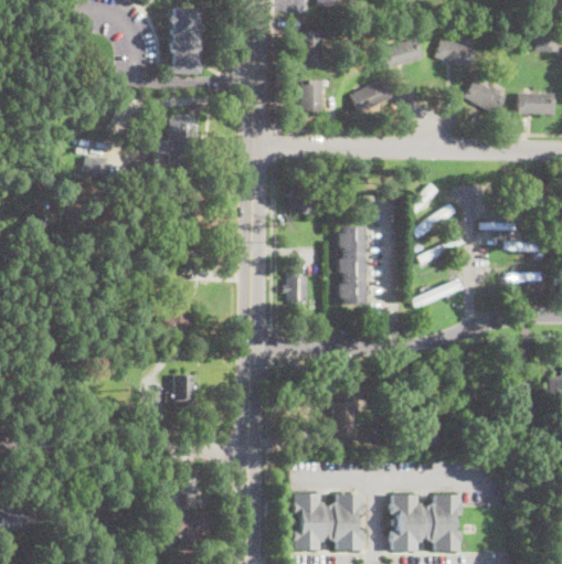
[(560,0),(560,51),(537,51),(537,0),(560,0)]
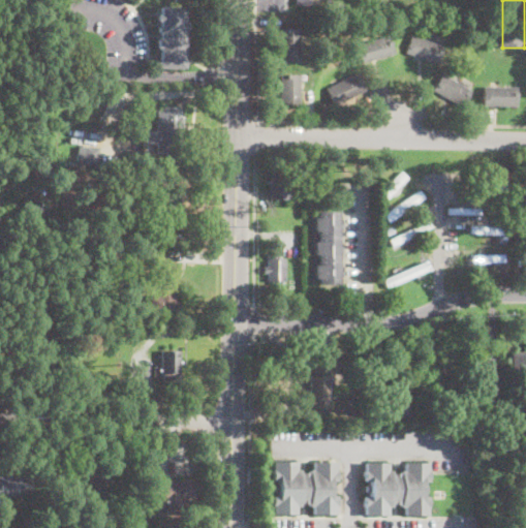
[(187,8),(187,21),(189,21),(189,34),(186,34),(186,69),(158,69),(158,64),(162,64),(162,49),(159,49),(159,40),(162,40),(162,33),(158,33),(158,28),(162,28),(162,22),(159,22),(159,17),(162,17),(162,8),(187,8)]
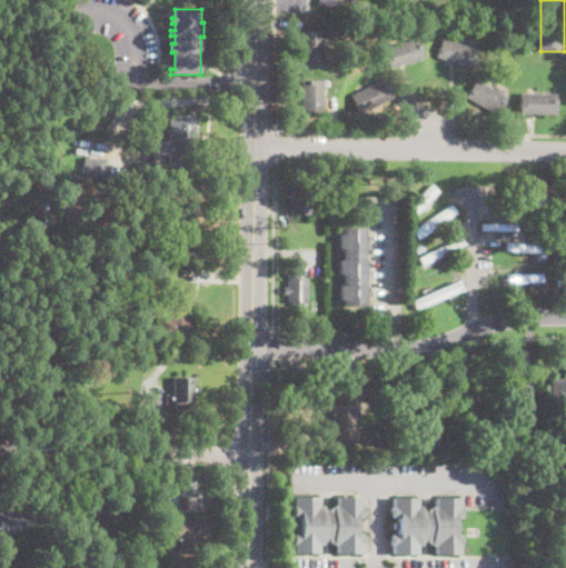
[(326,31),(325,68),(306,68),(306,32),(326,31)]
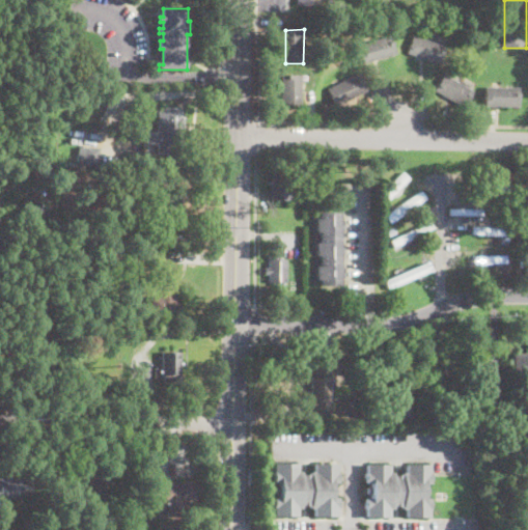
[(366,64),(360,47),(392,36),(397,55),(366,64)]
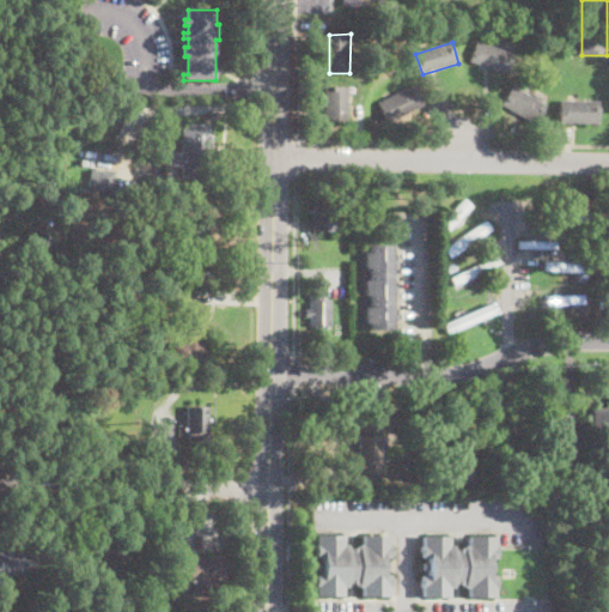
[(517,53),(511,74),(474,64),(481,42),(517,53)]
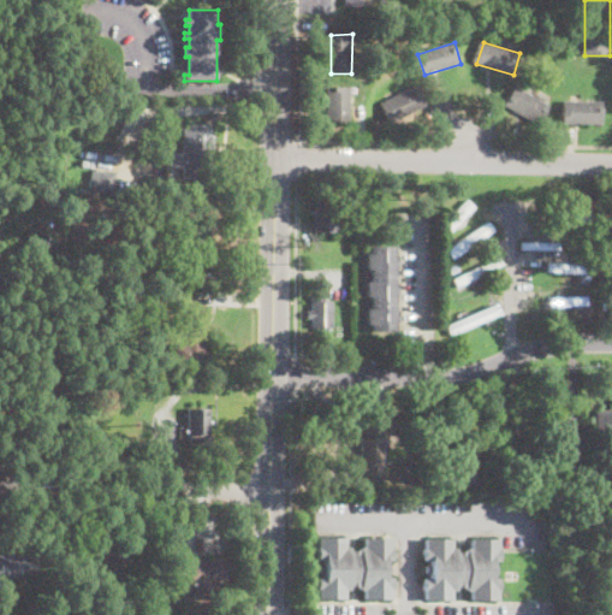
[(427,108),(394,123),(386,100),(417,87),(427,108)]
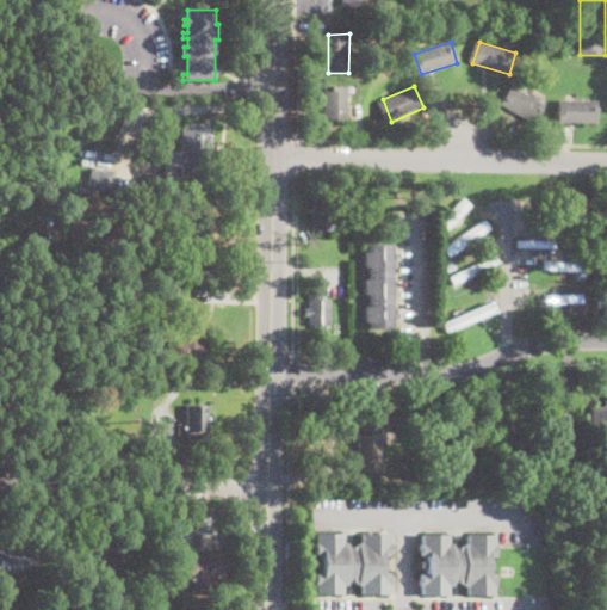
[(547,106),(538,124),(503,105),(514,86),(547,106)]
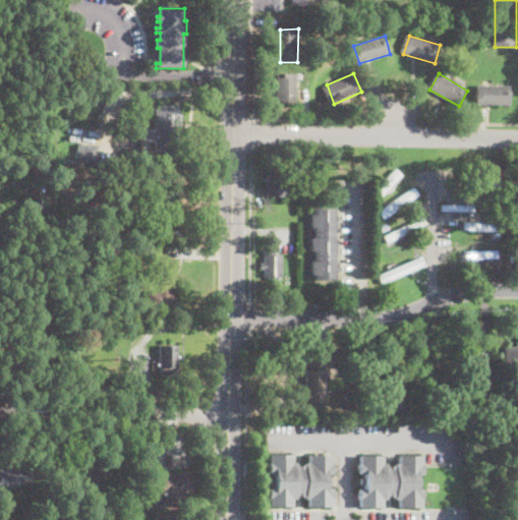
[(298,107),(280,107),(280,74),(298,74),(298,107)]
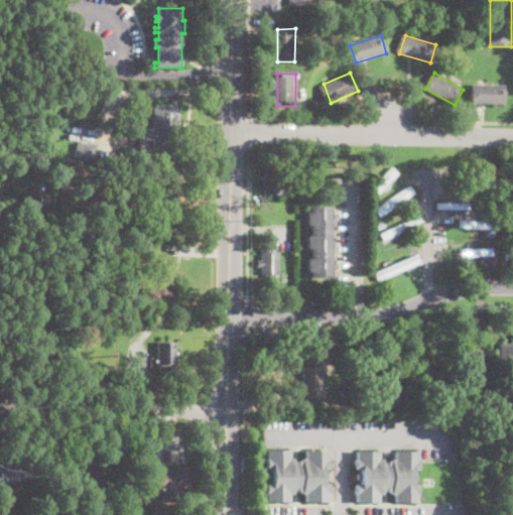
[(508,86),(507,104),(475,103),(475,85),(508,86)]
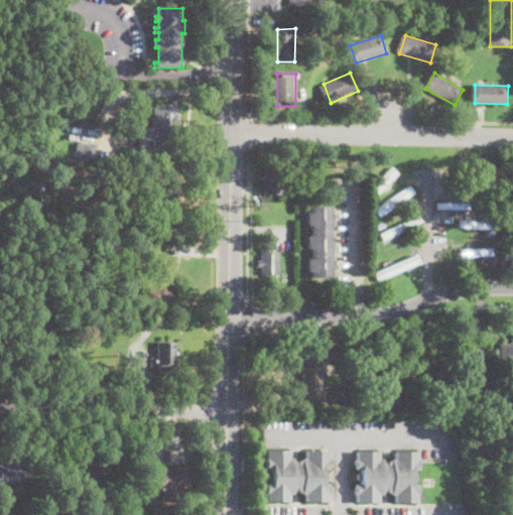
[(181,129),(177,129),(177,157),(164,157),(165,147),(159,147),(159,138),(155,138),(155,106),(178,106),(178,114),(181,114),(181,129)]
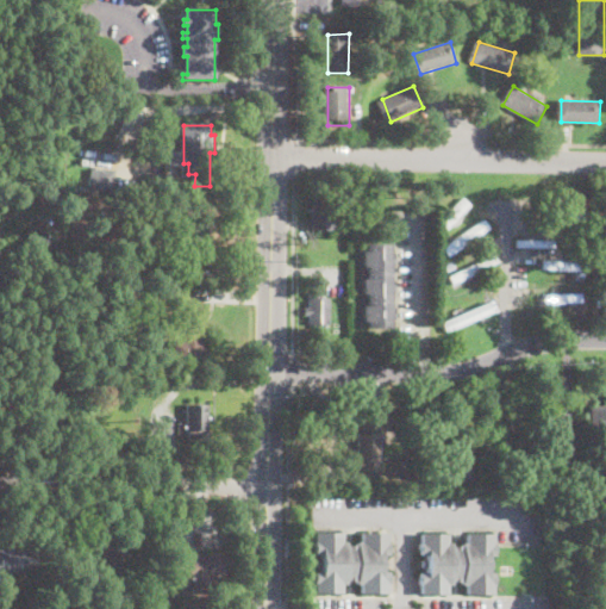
[(118,172),(117,191),(101,190),(102,172),(118,172)]
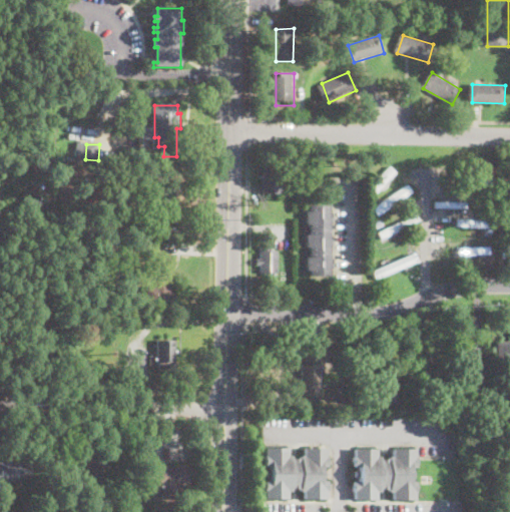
[(395,171),(376,191),(370,185),(389,165),(395,171)]
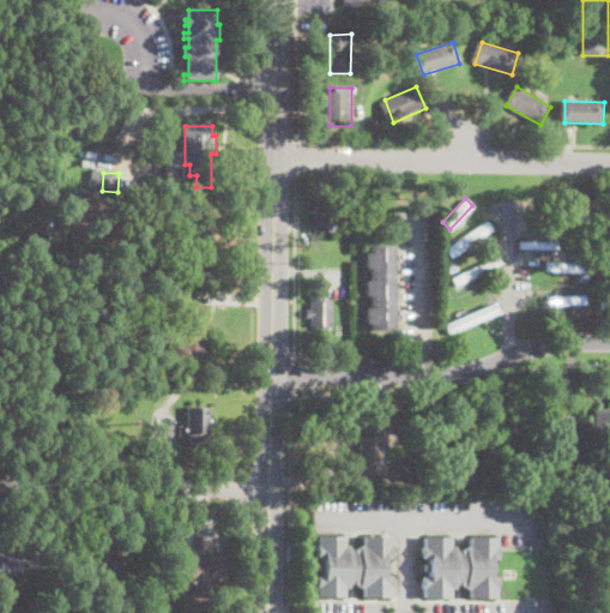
[(340,208),(340,217),(337,217),(336,232),(320,232),(320,223),(316,223),(318,200),(336,200),(336,208),(340,208)]
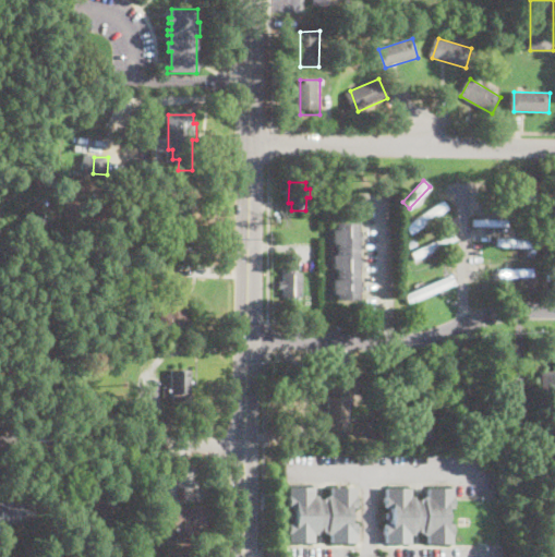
[(543,203),(515,204),(514,195),(543,194),(543,203)]
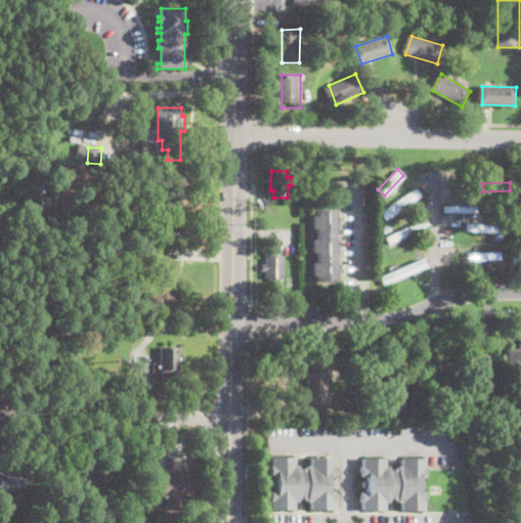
[(420,195),(385,219),(381,212),(416,187),(420,195)]
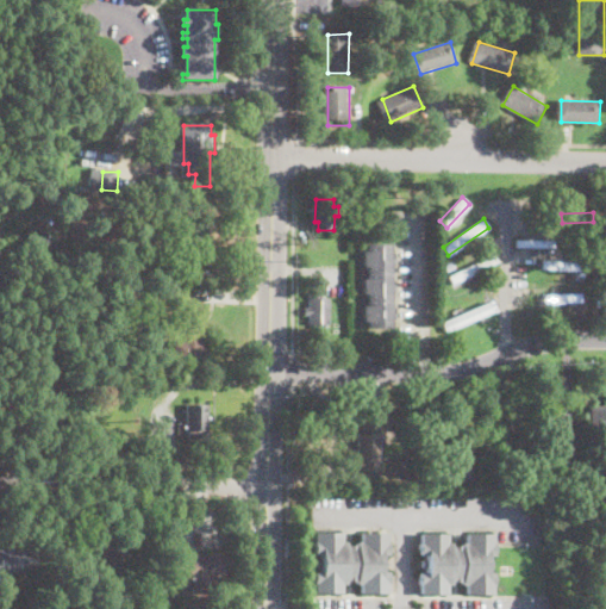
[(557,241),(557,250),(518,249),(518,241),(557,241)]
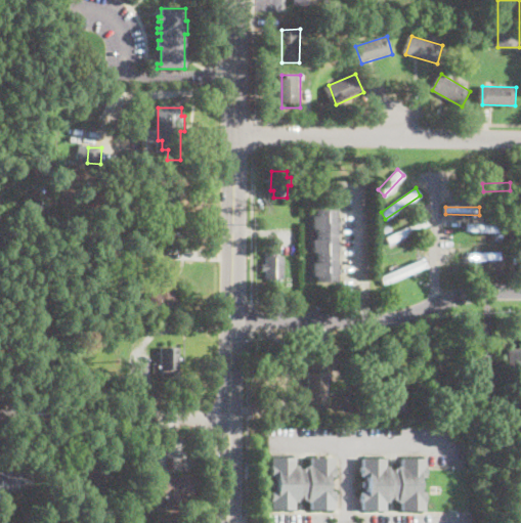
[(338,218),(341,218),(341,227),(338,227),(338,242),(341,242),(341,251),(338,251),(338,265),(341,265),(341,274),(338,274),(338,282),(317,282),(317,276),(314,276),(317,253),(313,253),(314,240),(317,241),(317,229),(314,229),(314,216),(317,216),(317,210),(338,210),(338,218)]
